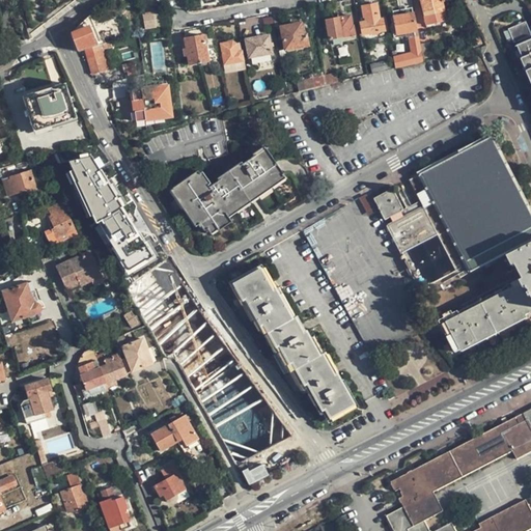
[(419,0),(427,27),(447,23),(442,2),(444,1),(443,0),(419,0)]
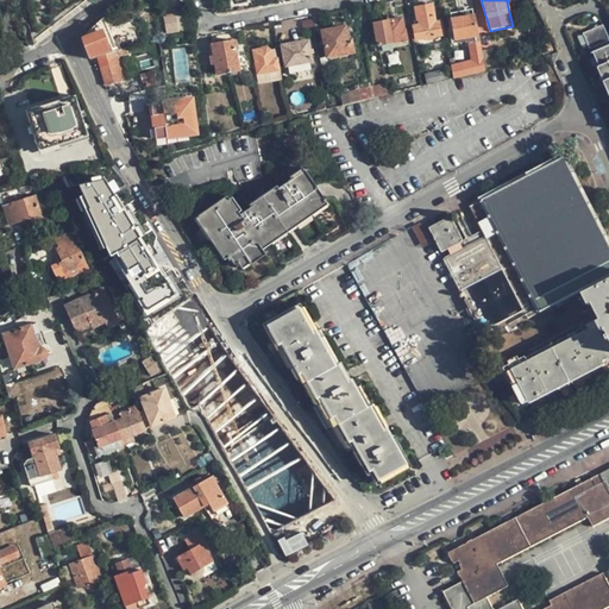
[(415,7),(419,25),(414,25),(416,39),(444,35),(441,20),(435,22),(432,5),(415,7)]
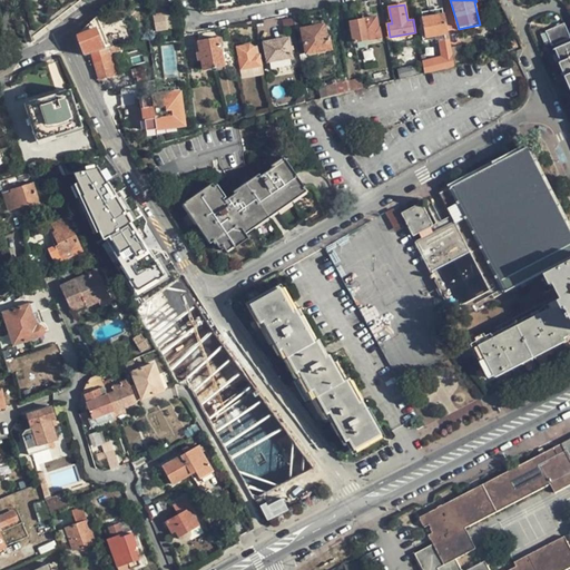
[(335,18),(333,7),(326,8),(328,20),(335,18)]
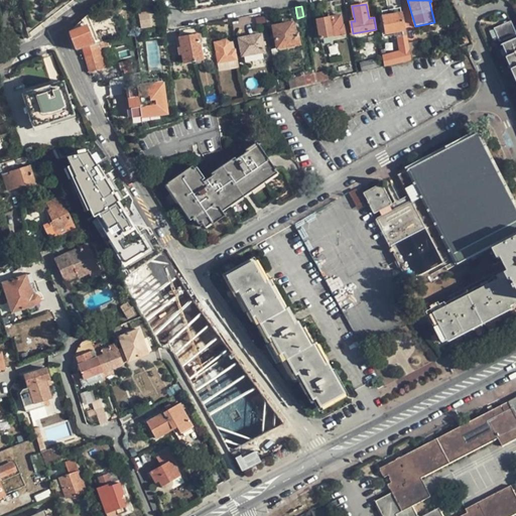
[(147,10),(137,12),(140,28),(149,27),(149,26),(147,11),(147,10)]
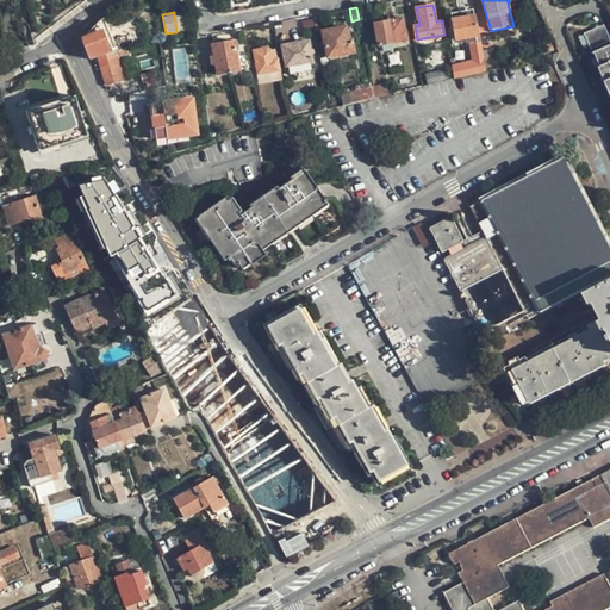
[(187,12),(174,13),(176,31),(191,29),(187,12)]
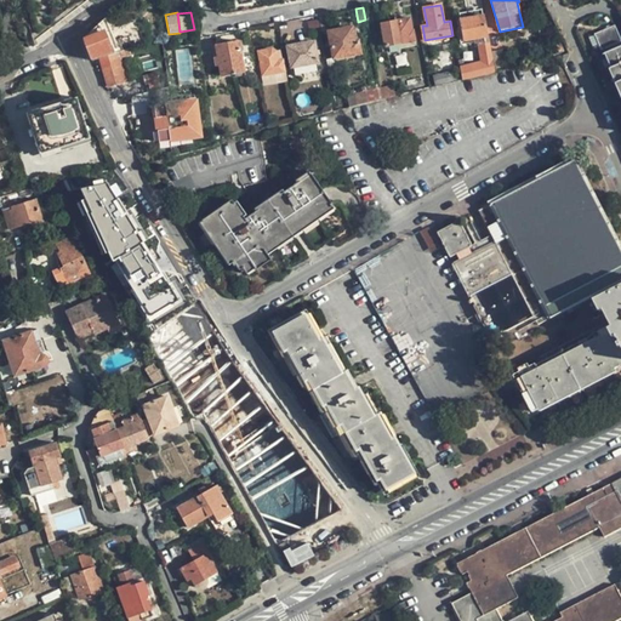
[(483,15),(460,18),(465,40),(486,35),(483,15)]
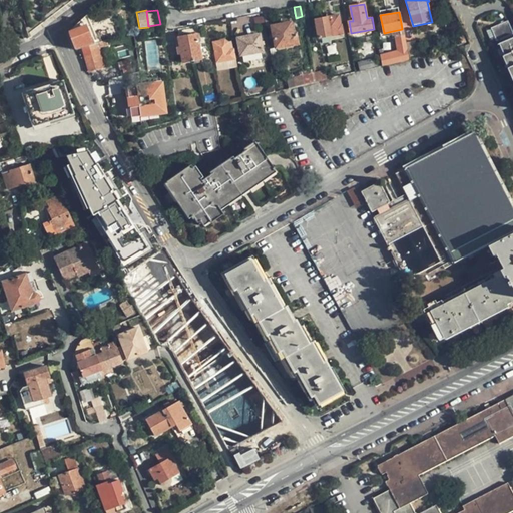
[(270,13),(264,14),(266,26),(271,26),(272,25),(270,13)]
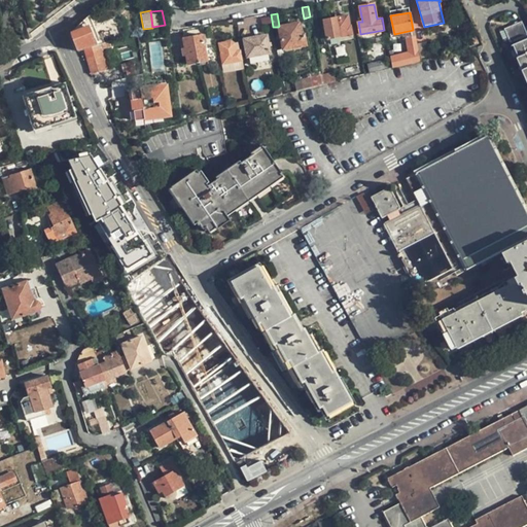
[(71,31),(78,50),(84,48),(95,45),(101,44),(98,34),(90,14),(71,31)]
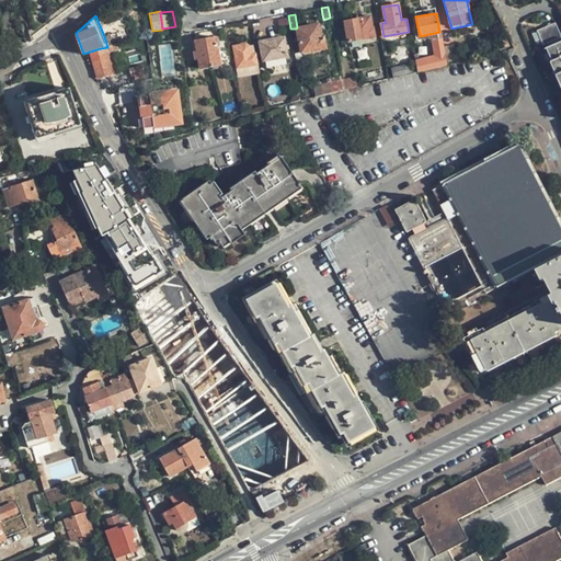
[(371,16),(344,21),(348,42),(376,36),(371,16)]
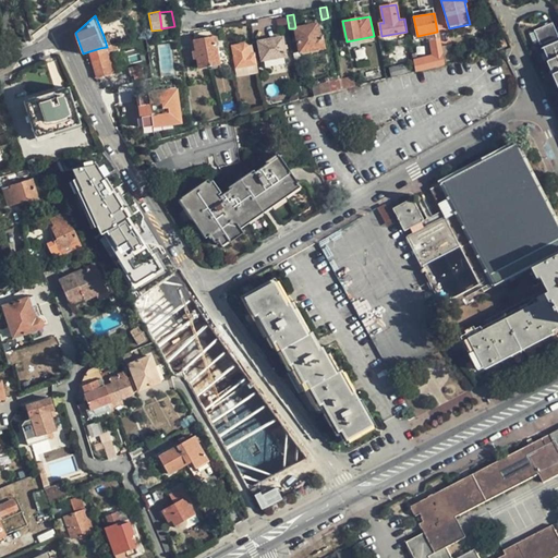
[(557,37),(557,35),(553,23),(535,31),(542,45),(557,37)]
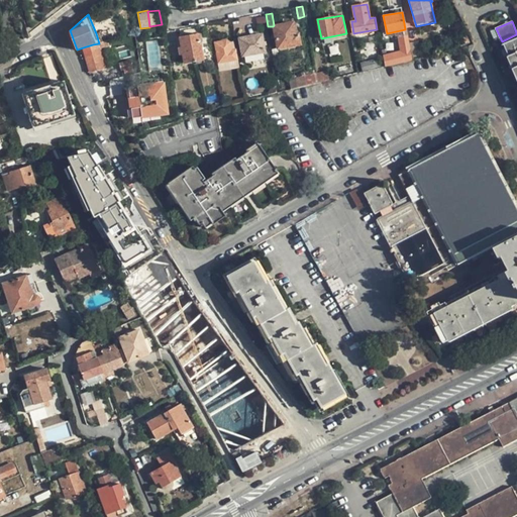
[(274,25),(273,26),(277,48),(300,44),(298,33),(295,33),(293,22),(274,25)]
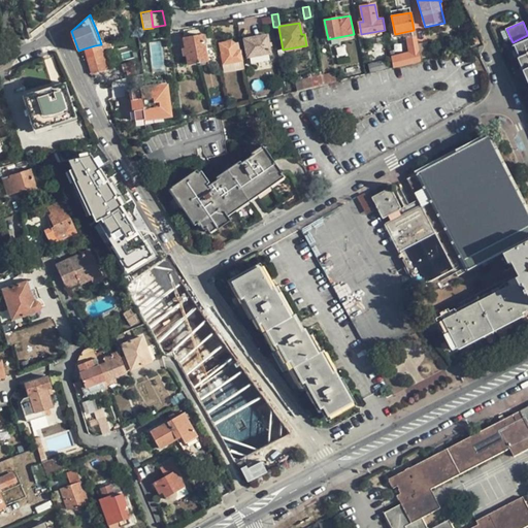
[(113,40),(125,37),(122,27),(110,30),(113,40)]
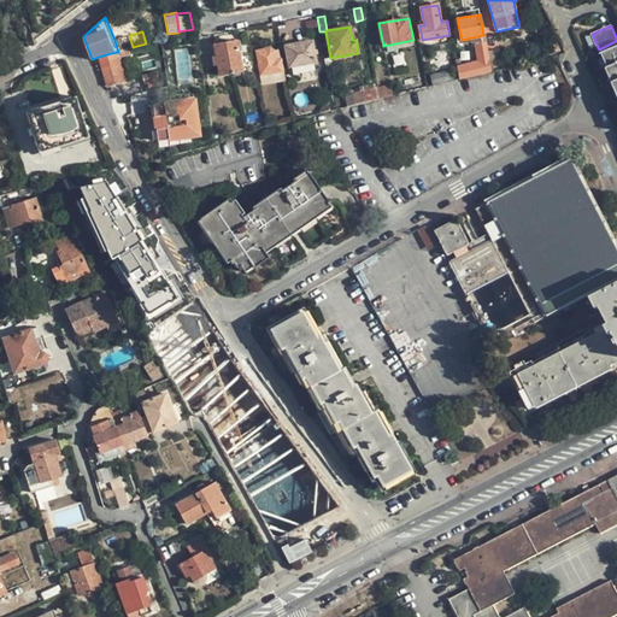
[(213,45),(216,56),(217,65),(219,75),(242,71),(236,41),(213,45)]
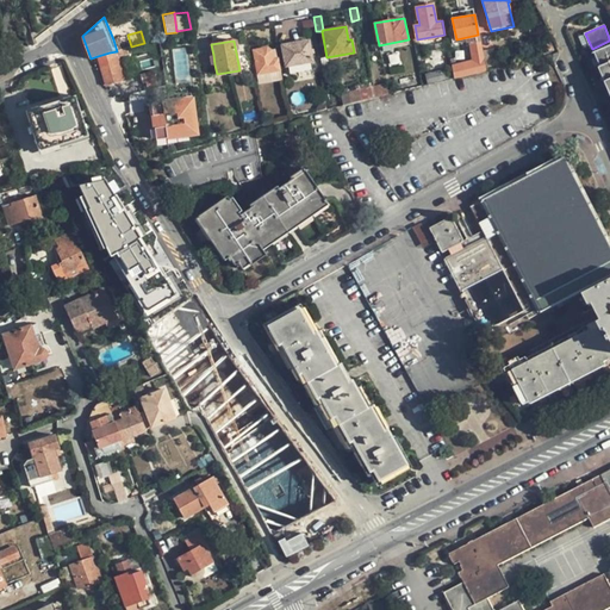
[(282,45),(286,66),(288,66),(312,61),(307,41),(282,45)]
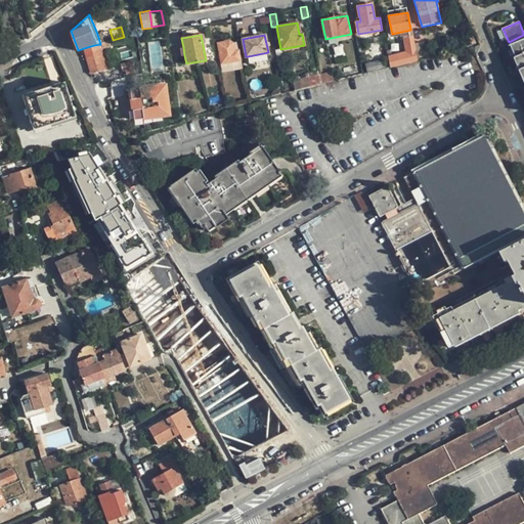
[(387,51),(390,67),(418,60),(417,57),(415,43),(412,36),(403,38),(405,52),(392,55),(391,50),(387,51)]
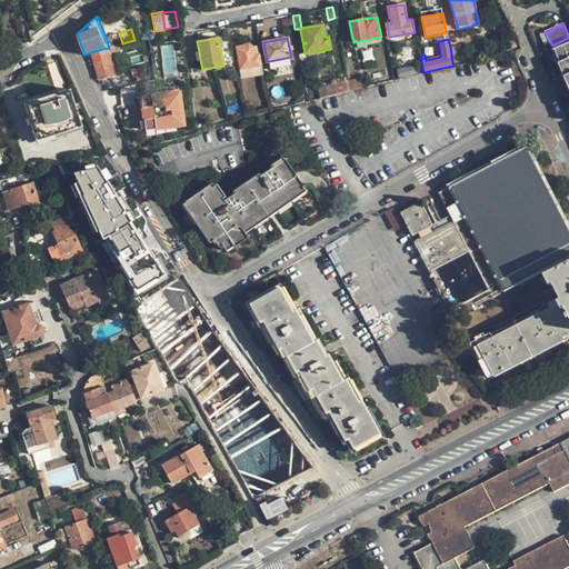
[(568,42),(552,50),(557,60),(556,61),(568,91),(568,42)]
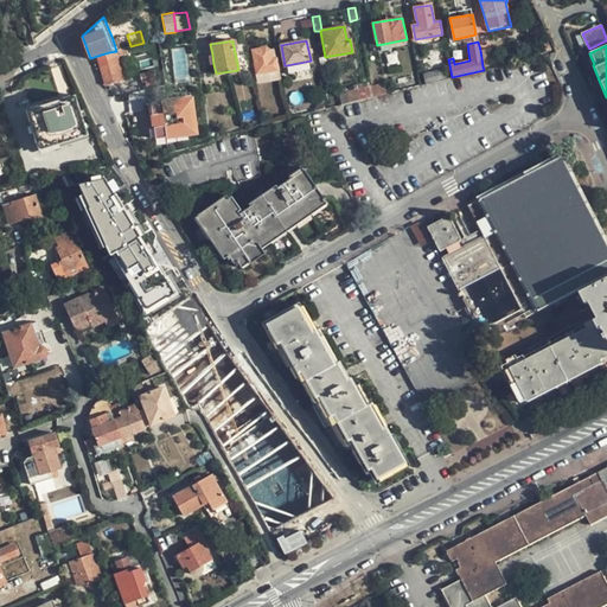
[(128,53),(126,48),(122,49),(121,49),(116,51),(109,52),(97,56),(106,83),(125,78),(122,72),(126,71),(123,61),(120,61),(119,57),(128,53)]
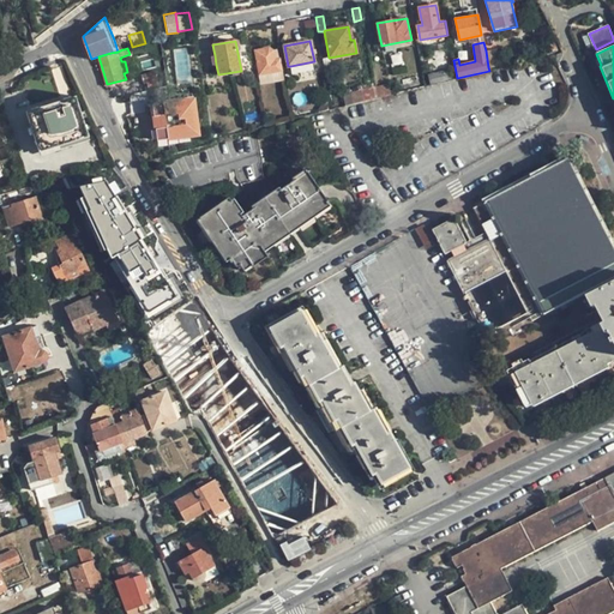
[(176,80),(191,79),(188,48),(174,49),(176,80)]
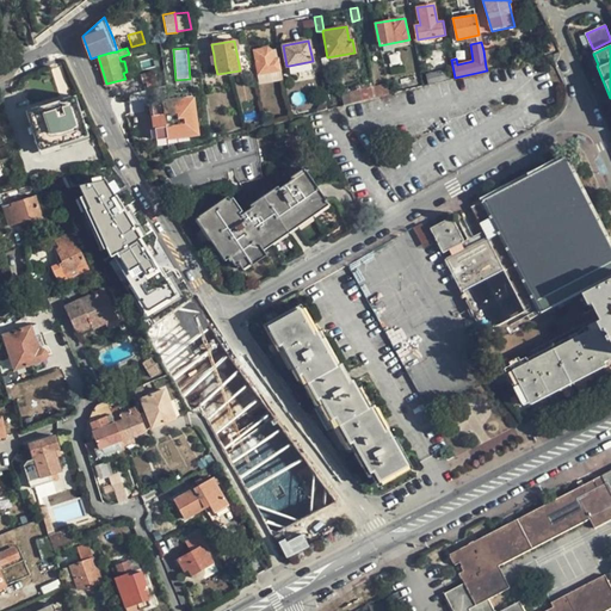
[(259,73),(279,69),(277,59),(273,60),(271,50),(269,48),(254,50),(258,66),(254,67),(255,74),(259,73)]
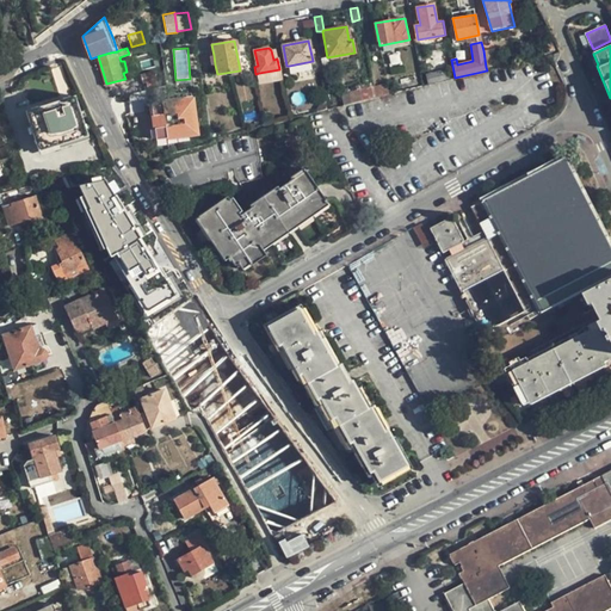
[(494,49),(483,50),(486,67),(497,66),(494,49)]
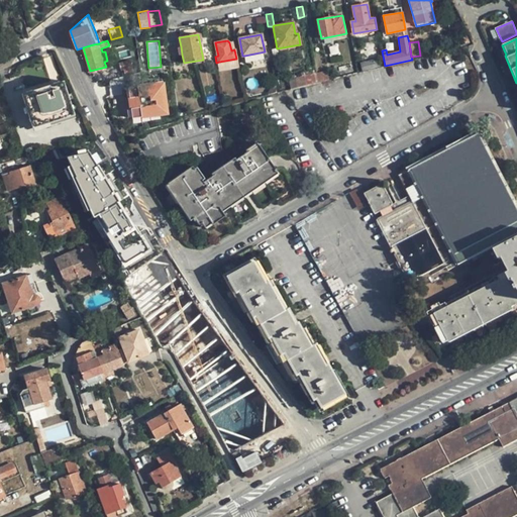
[(237,67),(236,59),(219,62),(220,70),(237,67)]
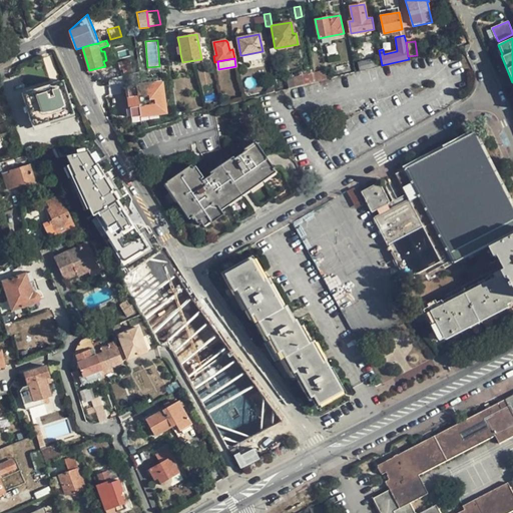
[(358,63),(359,71),(377,66),(375,58),(358,63)]
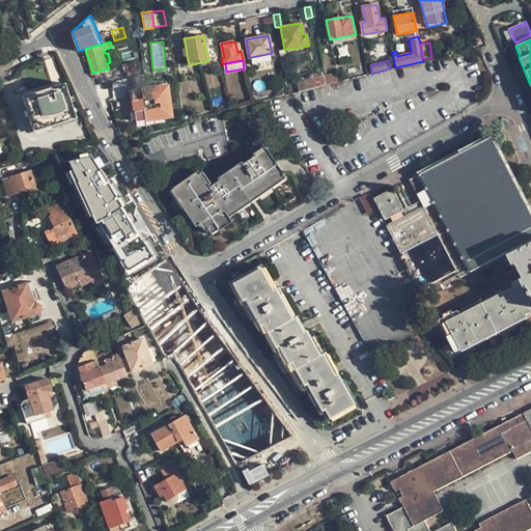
[(134,61),(122,64),(124,72),(127,71),(129,76),(137,73),(134,61)]
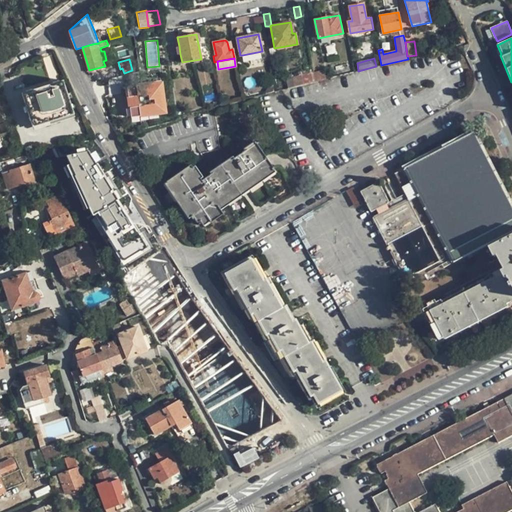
[(314,72),(316,81),(326,79),(324,69),(314,72)]
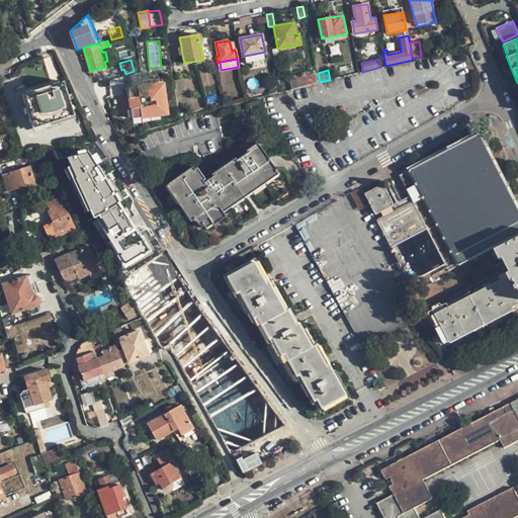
[(308,85),(320,82),(318,73),(307,76),(305,76),(308,85)]
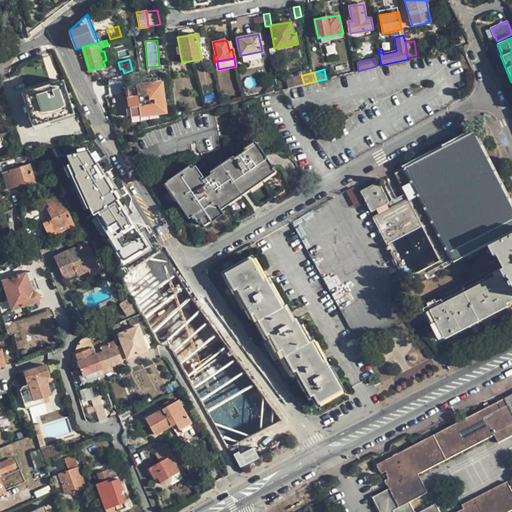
[(293,77),(295,86),(304,84),(301,75),(299,76),(293,77)]
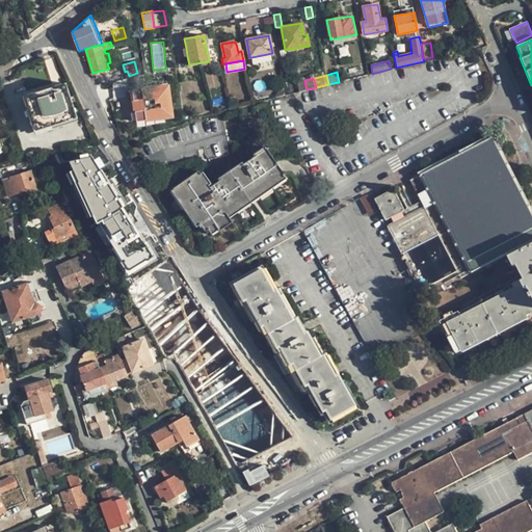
[(299,91),(307,89),(304,80),(297,82),(299,91)]
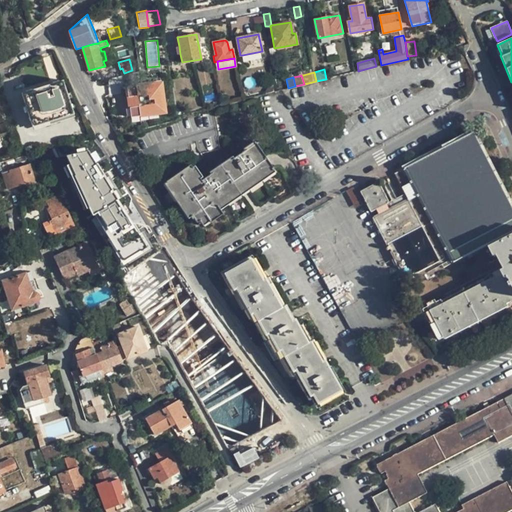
[(73,114),(63,80),(22,93),(33,127),(73,114)]
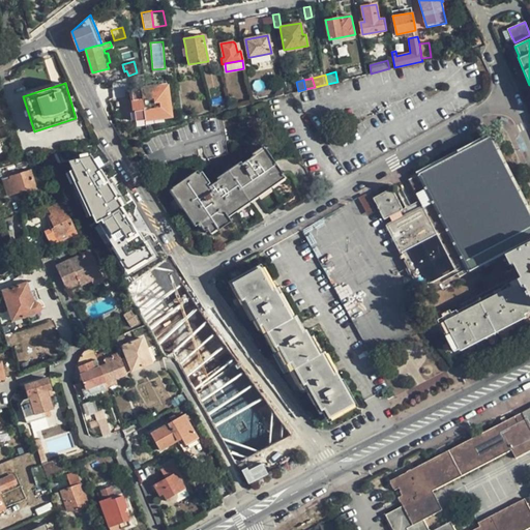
[(282,88),(274,90),(275,97),(283,95),(282,88)]
